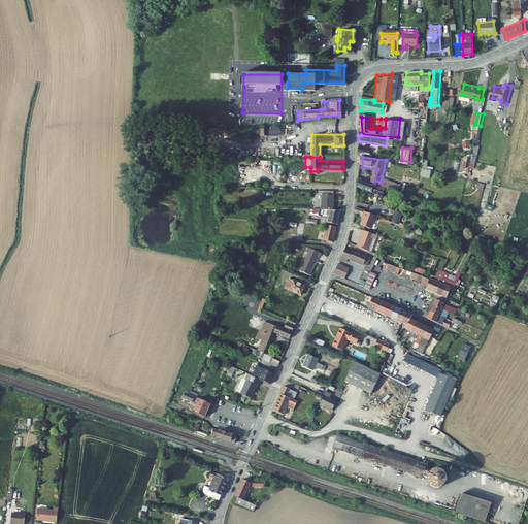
[(431,169),(424,167),(422,174),(430,176),(431,169)]
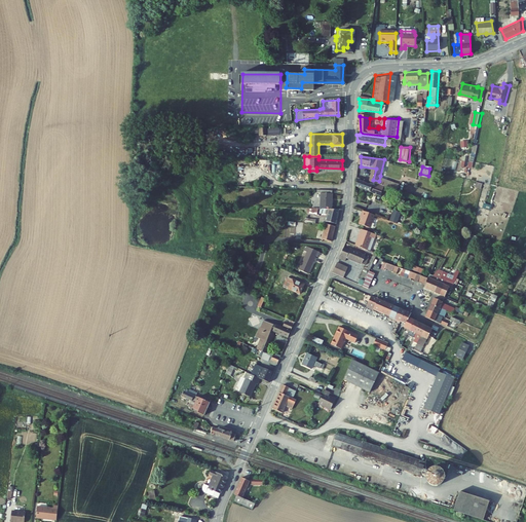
[(399,182),(380,176),(379,181),(373,180),(373,181),(372,184),(385,188),(396,191),(399,182)]
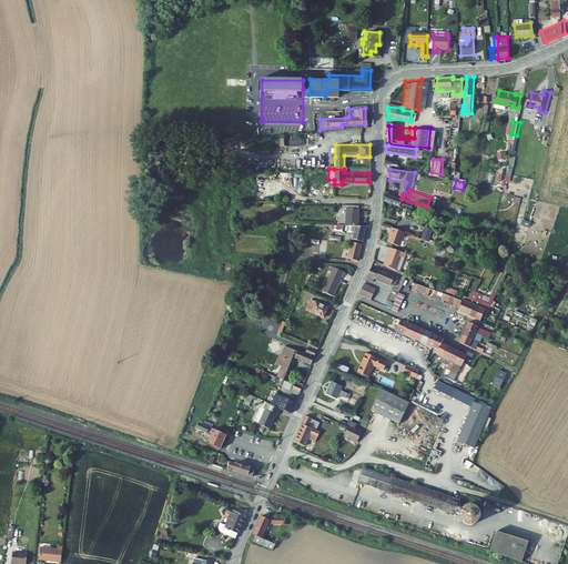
[(415,205),(416,203),(402,199),(402,201),(388,195),(386,203),(413,210),(414,204),(415,205)]
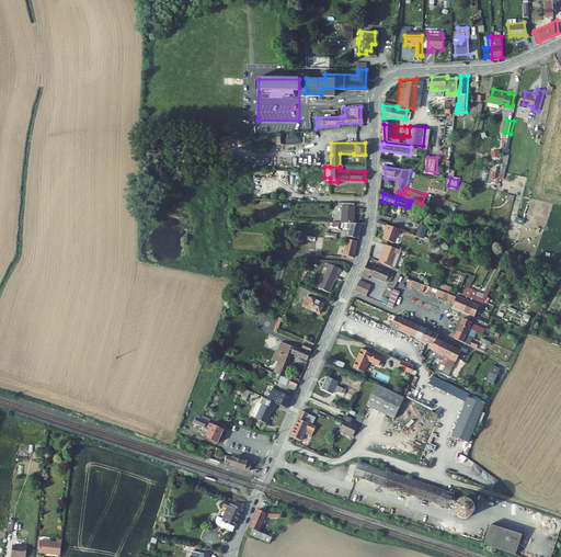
[(352,202),(335,201),(335,205),(340,205),(340,216),(339,222),(351,222),(352,202)]
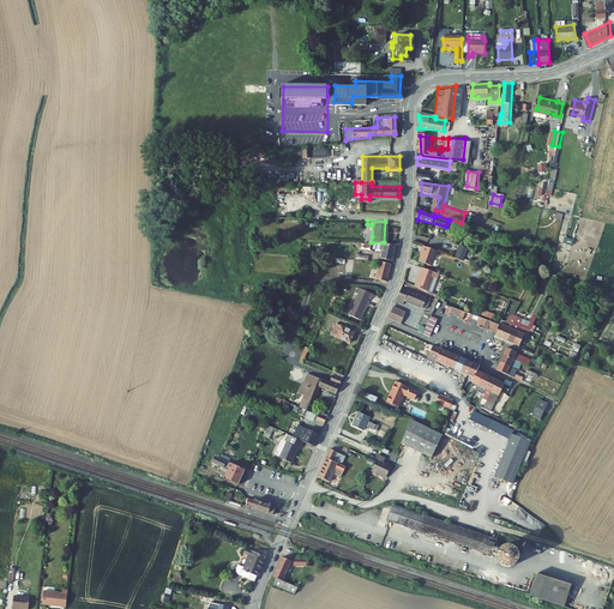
[(361,235),(372,236),(372,224),(367,224),(361,223),(361,235)]
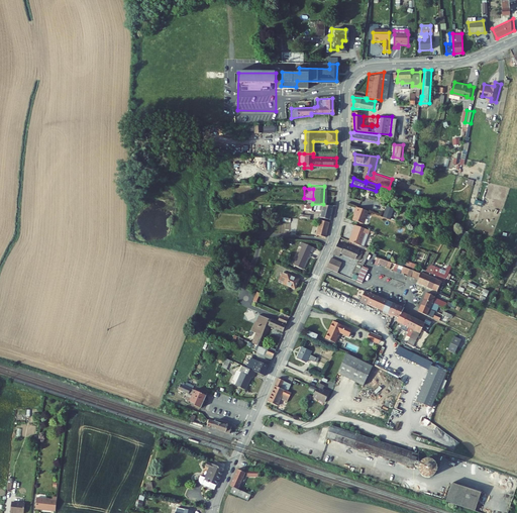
[(330,205),(323,204),(312,204),(302,203),(302,210),(311,211),(312,209),(319,209),(318,217),(327,219),(330,205)]
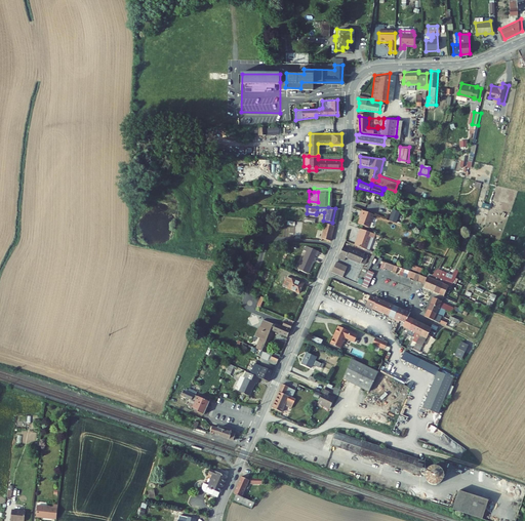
[(394,207),(391,218),(403,223),(405,217),(407,211),(394,207)]
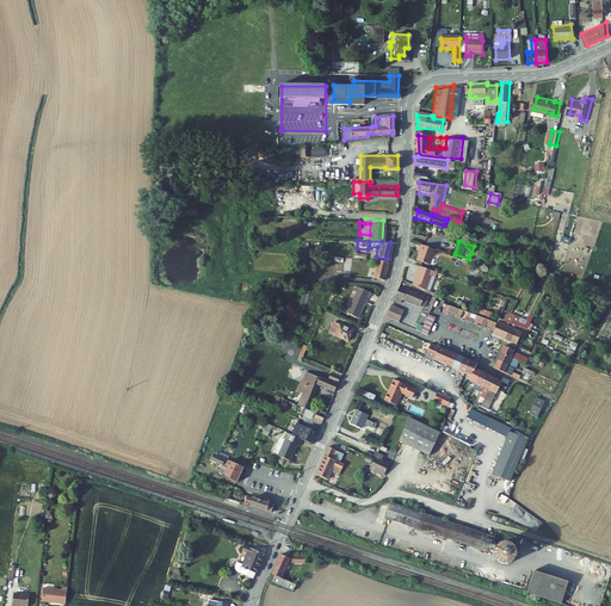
[(434,253),(419,248),(418,254),(420,255),(417,264),(430,267),(434,253)]
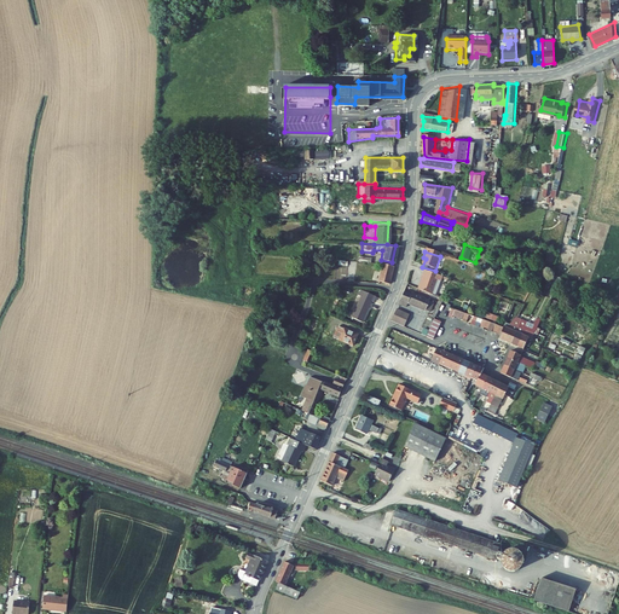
[(461,258),(460,256),(458,262),(474,267),(475,262),(461,258)]
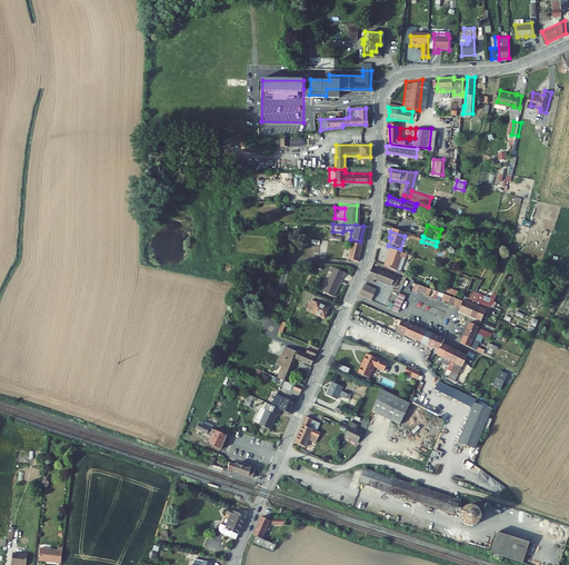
[(360,244),(349,241),(345,258),(356,259),(360,244)]
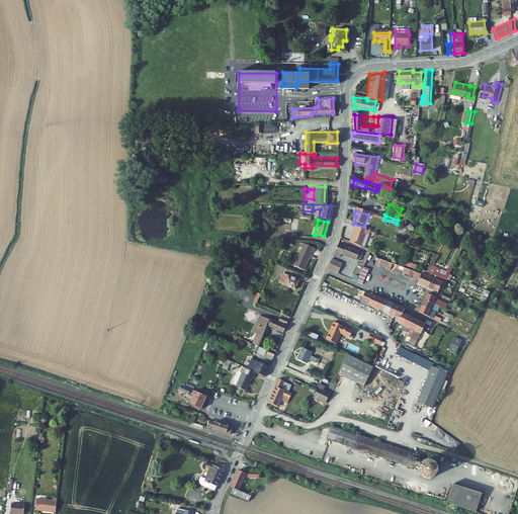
[(371,233),(356,228),(353,236),(355,237),(353,243),(353,245),(365,249),(366,248),(371,233)]
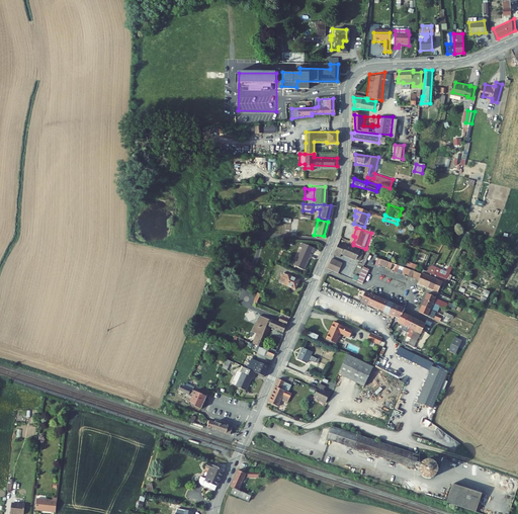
[(296,251),(298,252),(293,264),(303,268),(310,252),(312,252),(314,248),(300,242),(296,251)]
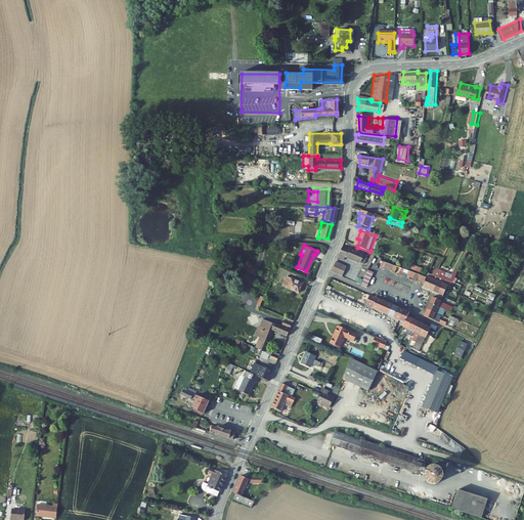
[(343,245),(339,256),(345,258),(346,256),(364,263),(368,254),(350,246),(350,248),(343,245)]
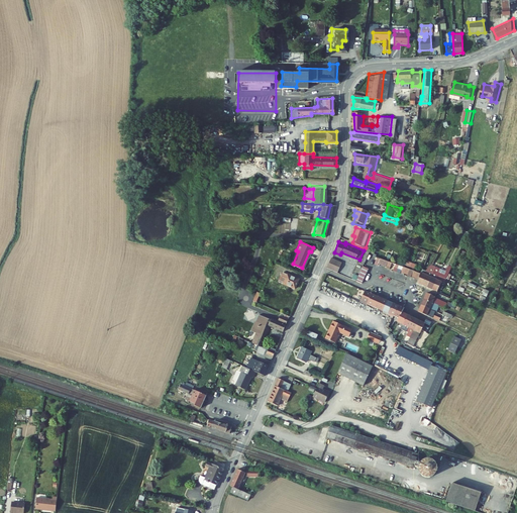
[(366,249),(360,262),(364,263),(369,251),(366,249)]
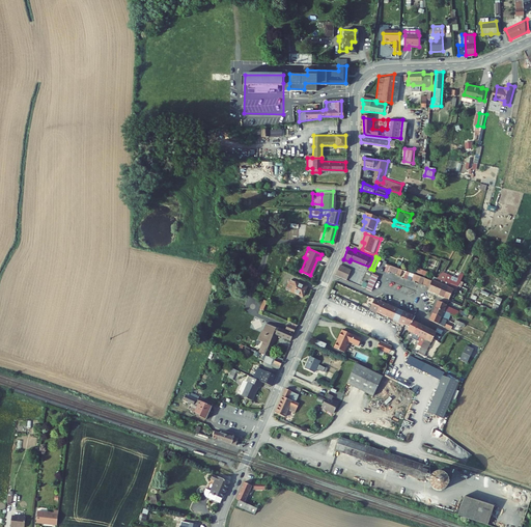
[(340,260),(335,271),(339,273),(346,276),(351,266),(340,260)]
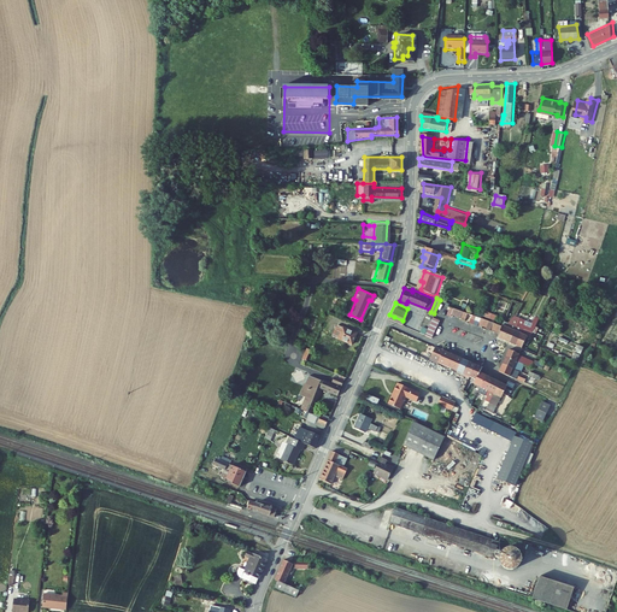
[(356,333),(336,324),(339,318),(324,312),(322,319),(335,325),(331,335),(351,343),(356,333)]
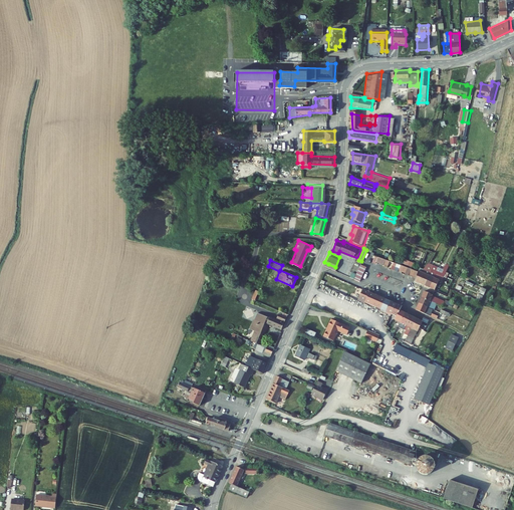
[(443,266),(433,262),(432,266),(430,268),(436,270),(440,271),(443,266)]
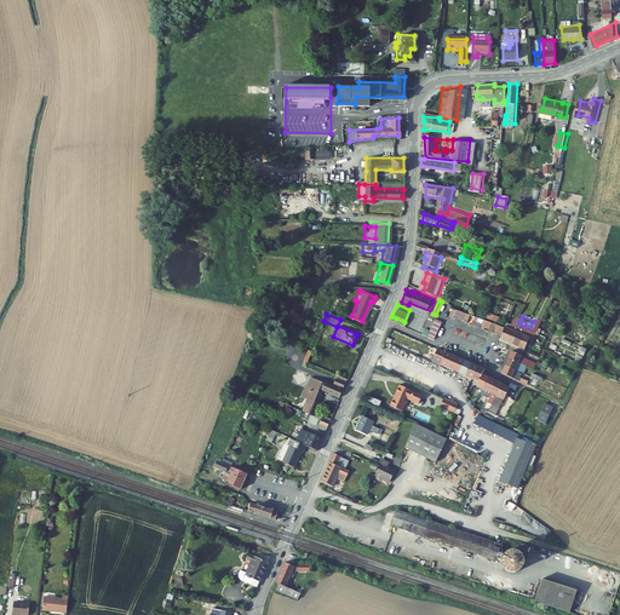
[(477,322),(472,321),(471,322),(497,332),(497,331),(493,329),(489,327),(484,326),(481,325),(477,322)]
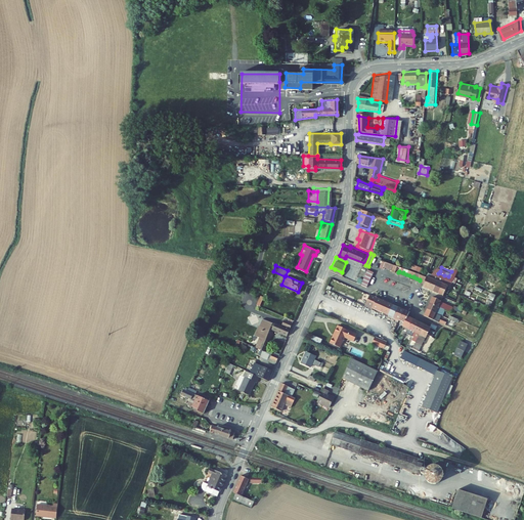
[(426,274),(426,275),(424,280),(423,285),(428,287),(431,276),(426,274)]
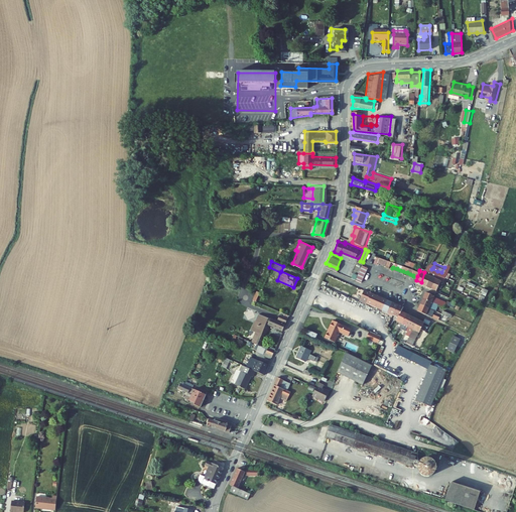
[(425,270),(424,272),(421,282),(426,284),(430,273),(426,271),(425,270)]
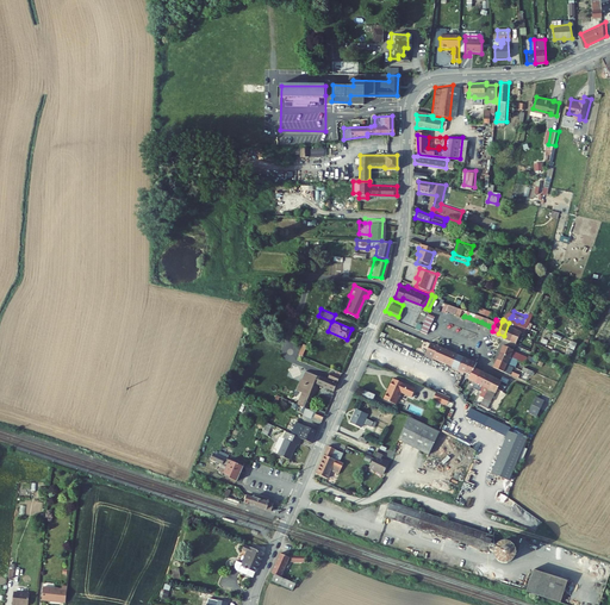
[(517,320),(515,325),(522,328),(521,330),(524,331),(526,325),(523,324),(524,323),(522,322),(517,320)]
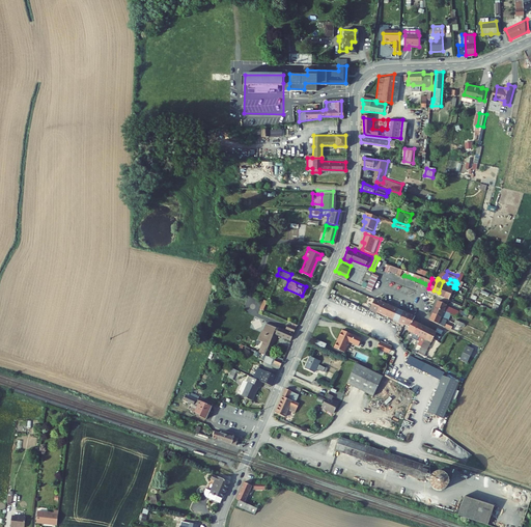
[(439,293),(444,295),(448,283),(443,281),(439,293)]
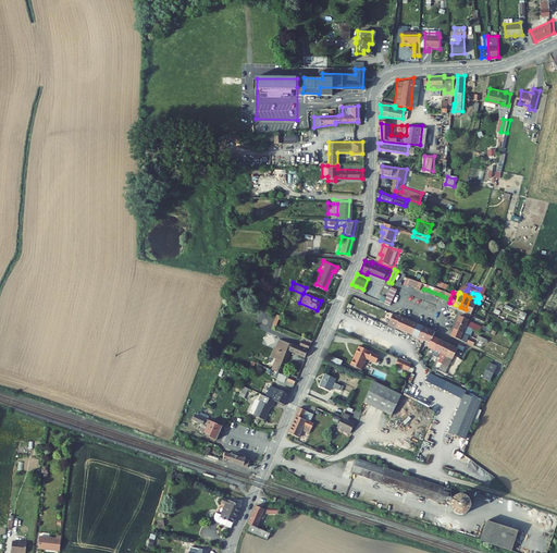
[(475,302),(477,299),(470,297),(466,309),(471,311),(475,302)]
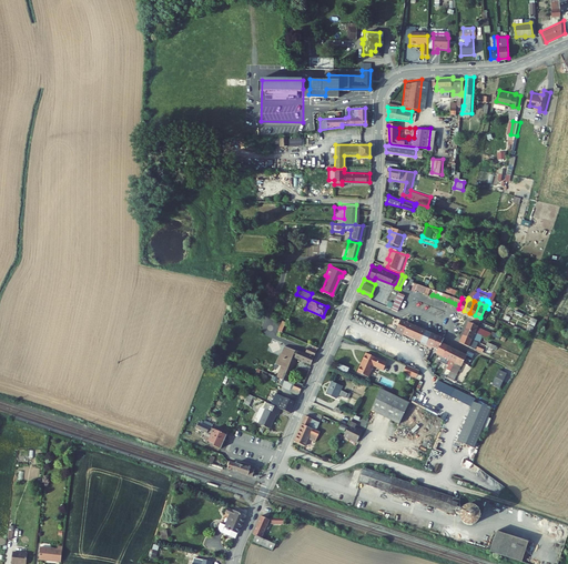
[(468,319),(466,325),(476,330),(477,326),(478,324),(478,323),(468,319)]
